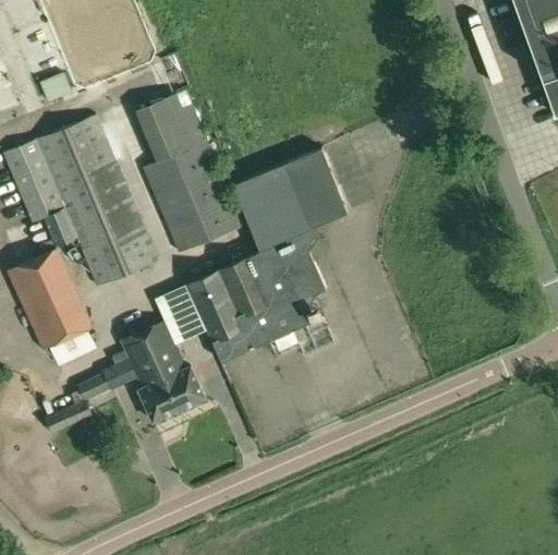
[(557,0),(512,0),(530,46),(531,45),(543,80),(542,80),(555,117),(557,116),(557,0)]
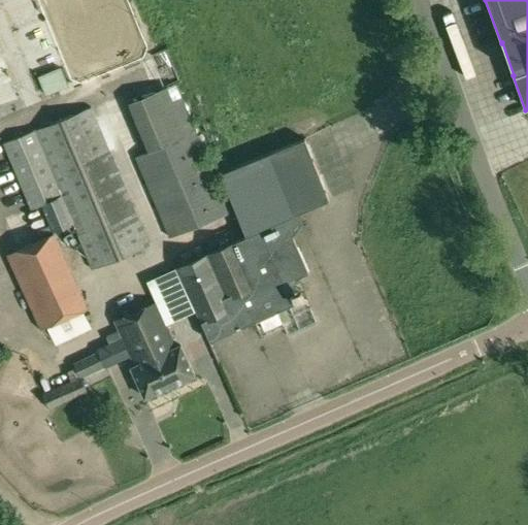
[(68,59),(44,68),(53,88),(75,78),(68,59)]
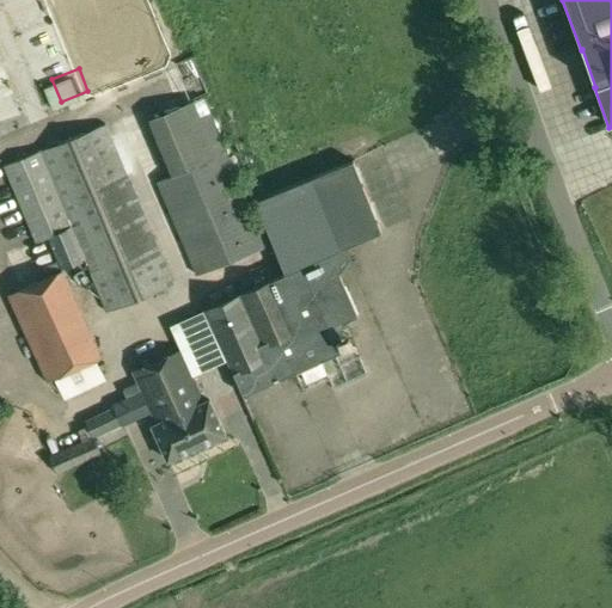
[(203,99),(148,122),(171,178),(157,184),(196,277),(267,250),(203,99)]
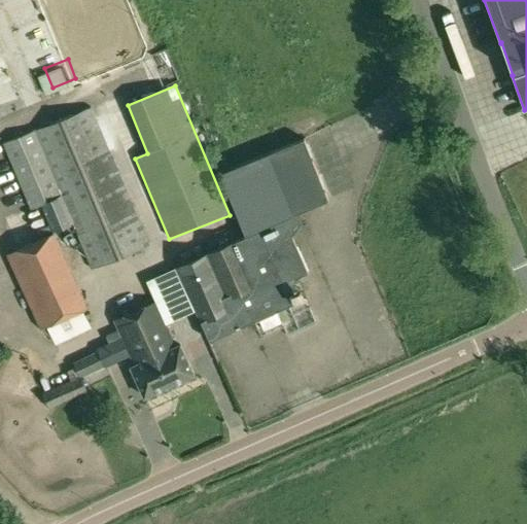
[(41,204),(53,232),(71,223),(77,237),(92,273),(149,248),(91,107),(2,145),(29,208),(41,204)]
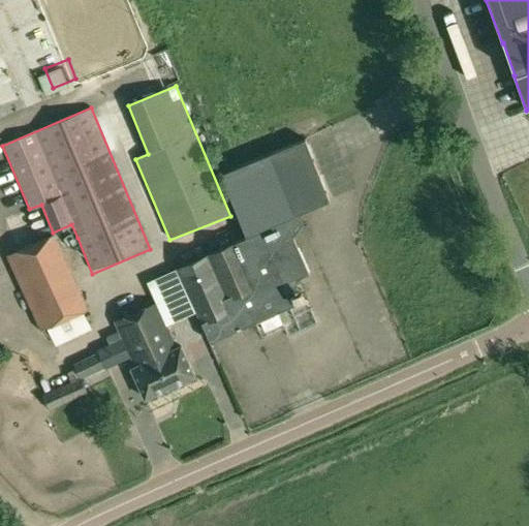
[(246,240),(177,271),(210,343),(259,320),(276,313),(293,305),(284,284),(309,273),(291,236),(292,236),(303,221),(296,217),(329,203),(302,141),(268,155),(218,177),(246,240)]
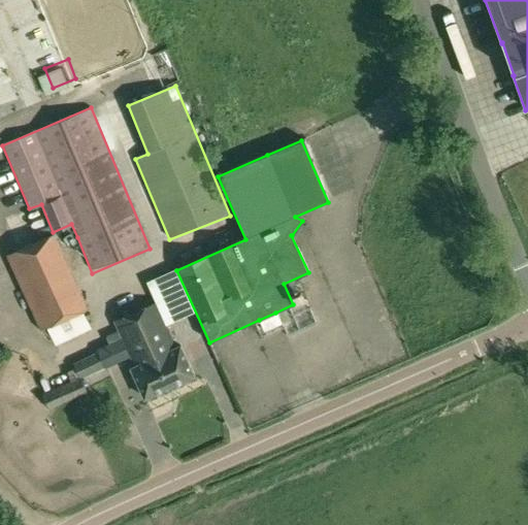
[(42,332),(48,330),(57,347),(91,330),(84,314),(89,310),(54,236),(7,258),(42,332)]
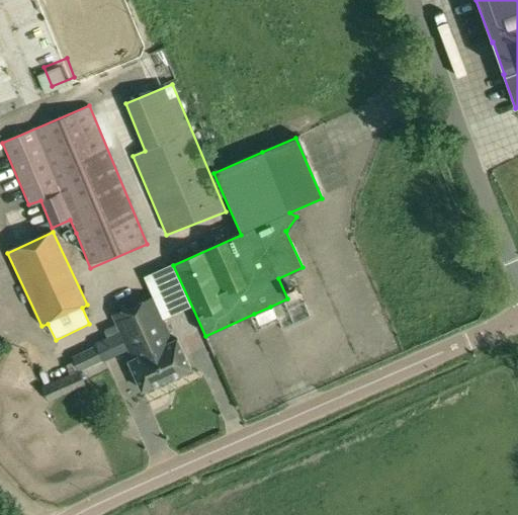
[(153,297),(112,316),(133,360),(130,361),(143,392),(190,369),(177,340),(173,342),(153,297)]
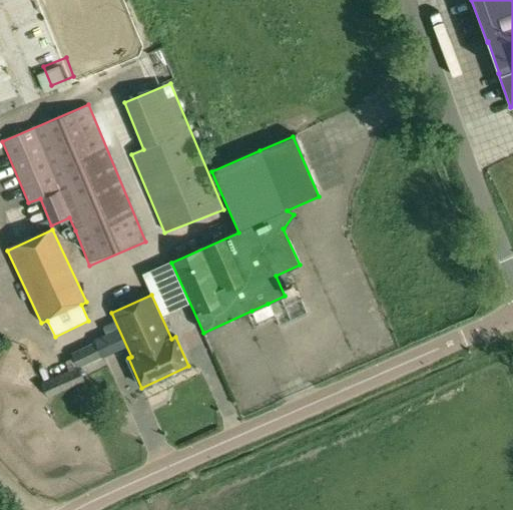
[(268,304),(251,311),(258,323),(274,316),(268,304)]
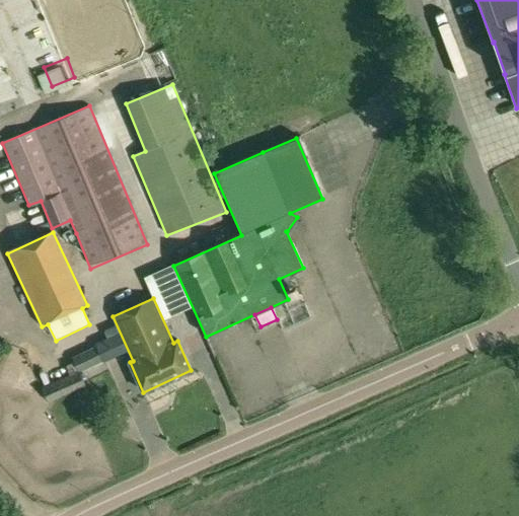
[(96,350),(73,360),(78,372),(101,361),(96,350)]
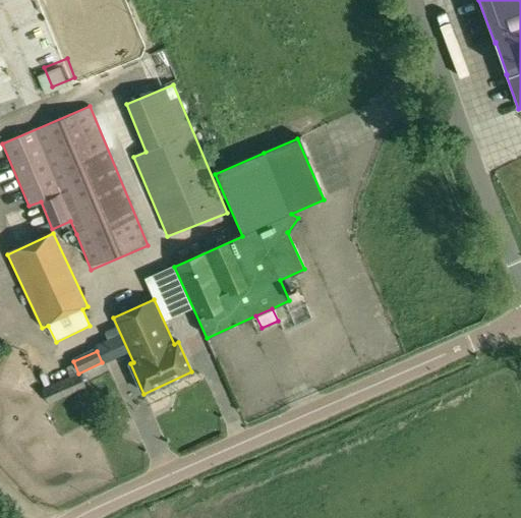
[(79,373),(41,390),(48,406),(87,390),(79,373)]
